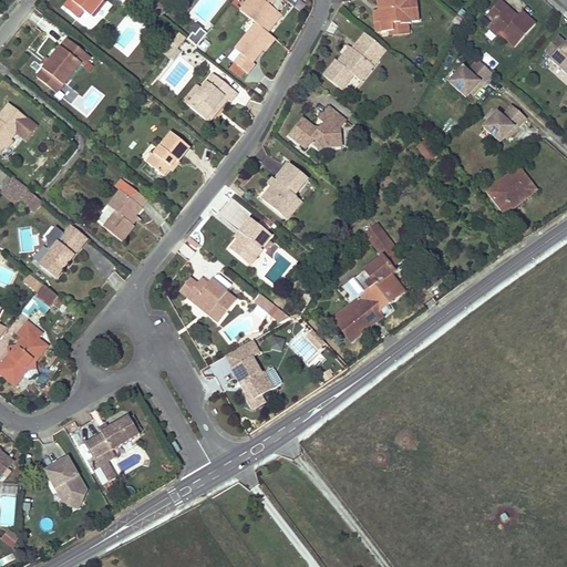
[(74,0),(73,1),(71,0),(69,0),(64,7),(79,19),(84,12),(91,18),(104,1),(102,0),(74,0)]
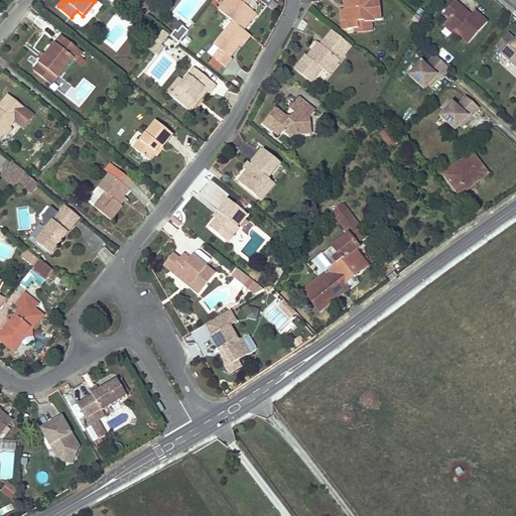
[(139,0),(134,6),(145,15),(150,9),(139,0)]
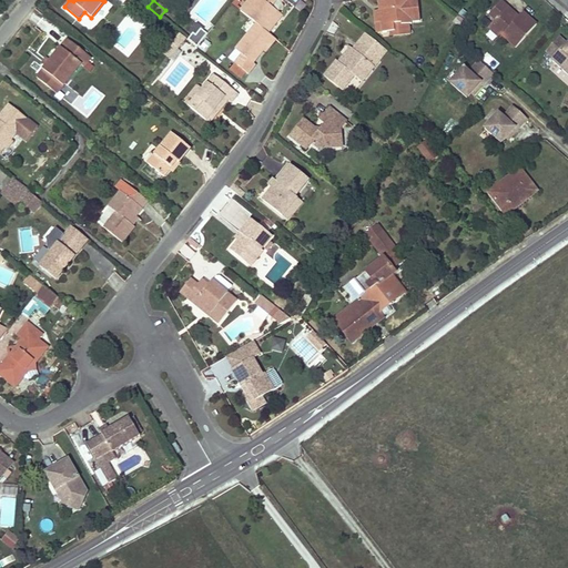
[(262,0),(249,0),(241,11),(256,24),(267,33),(282,16),(271,7),(262,0)]
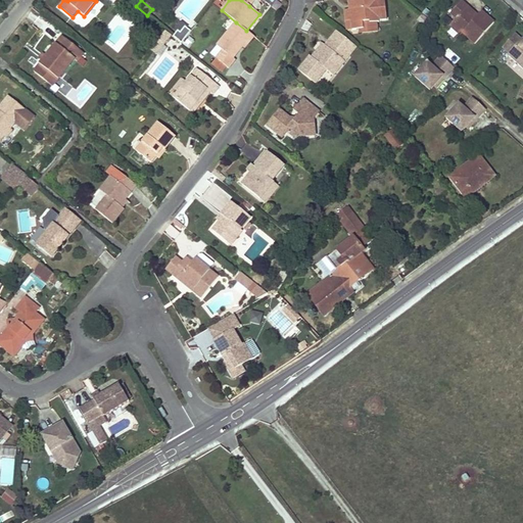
[(352,0),(353,7),(351,7),(346,8),(347,19),(353,19),(353,29),(362,28),(365,28),(364,20),(372,19),(372,21),(378,21),(381,21),(380,18),(388,17),(386,0),(352,0)]
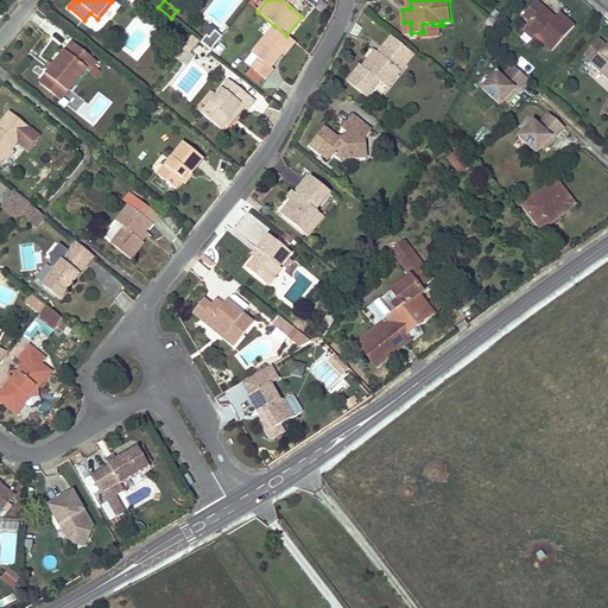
[(549,18),(551,14),(536,1),(524,16),(531,21),(523,30),(536,40),(537,38),(552,51),(574,26),(558,14),(555,18),(552,21),(549,18)]
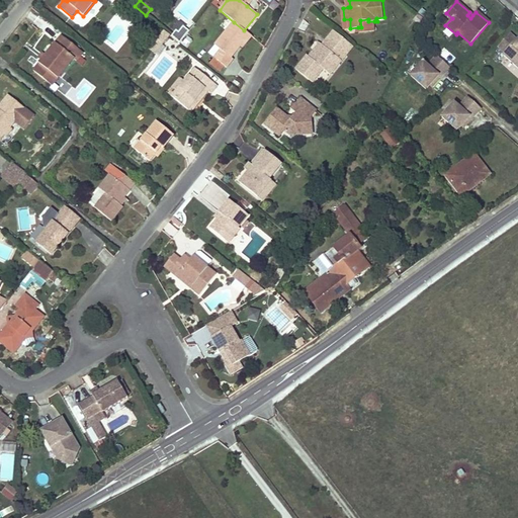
[(425,18),(419,15),(416,20),(421,24),(425,18)]
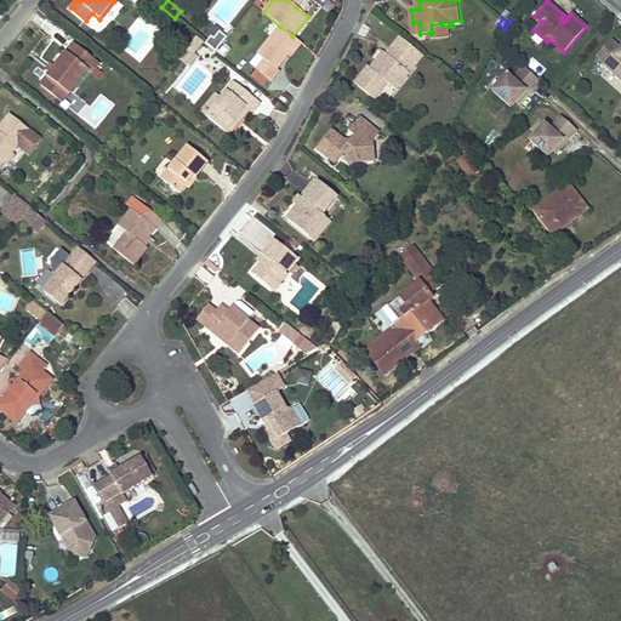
[(433,33),(429,33),(429,38),(450,35),(449,26),(442,26),(442,23),(432,24),(433,33)]
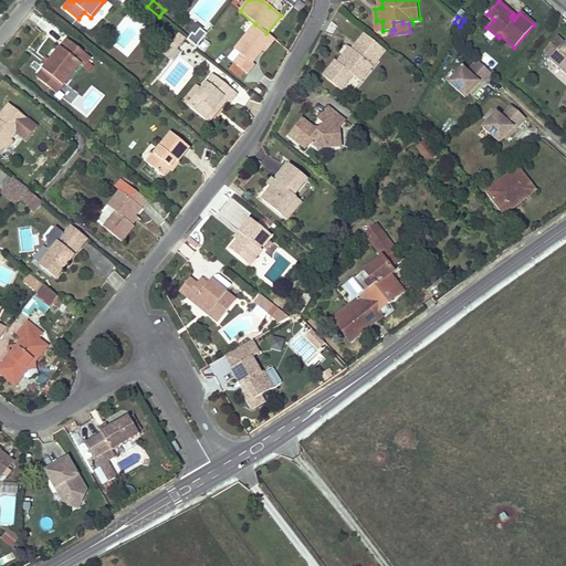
[(196,48),(208,34),(199,28),(196,24),(189,32),(192,35),(188,41),(196,48)]
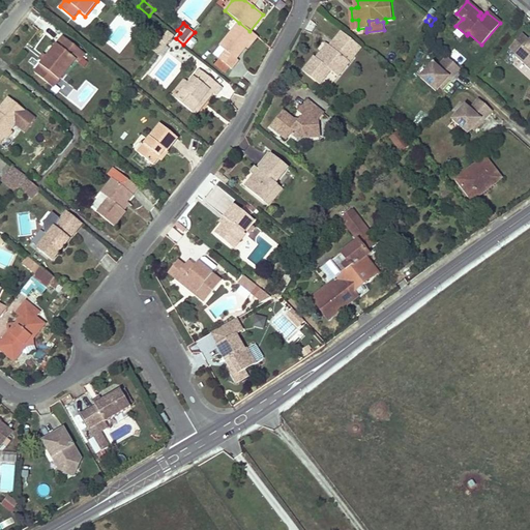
[(249,31),(239,23),(221,46),(227,51),(219,59),(232,69),(239,61),(236,59),(246,48),(256,36),(249,31)]
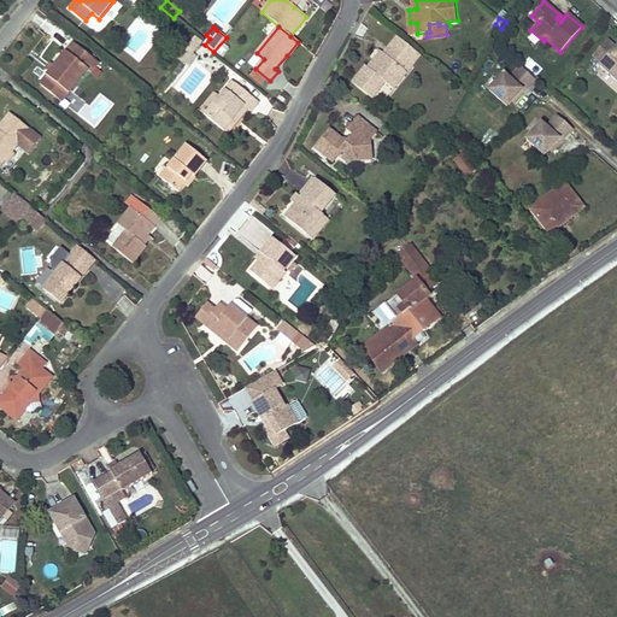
[(192,36),(184,30),(177,40),(184,46),(192,36)]
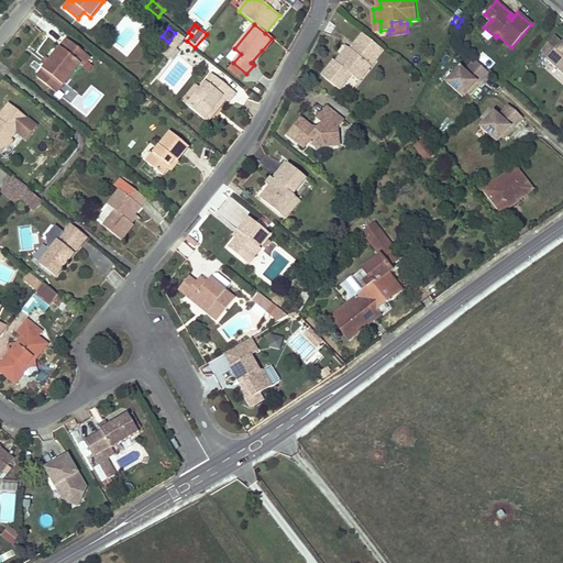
[(178,47),(186,39),(179,33),(172,42),(178,47)]
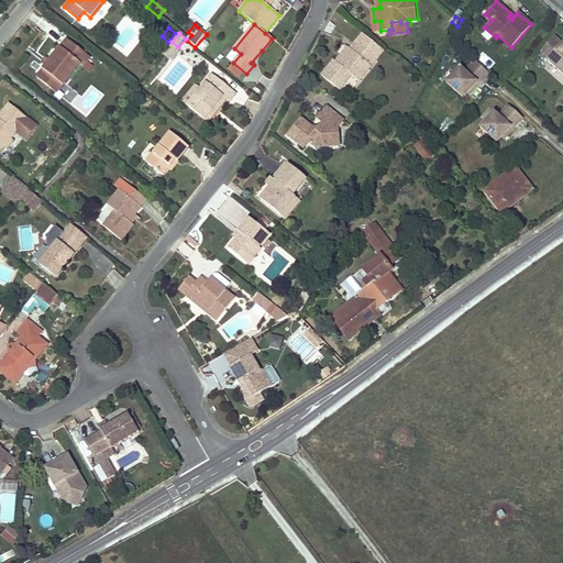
[(340,65),(338,64),(335,62),(322,77),(339,90),(351,76),(359,81),(377,58),(383,52),(364,36),(352,52),(340,65)]
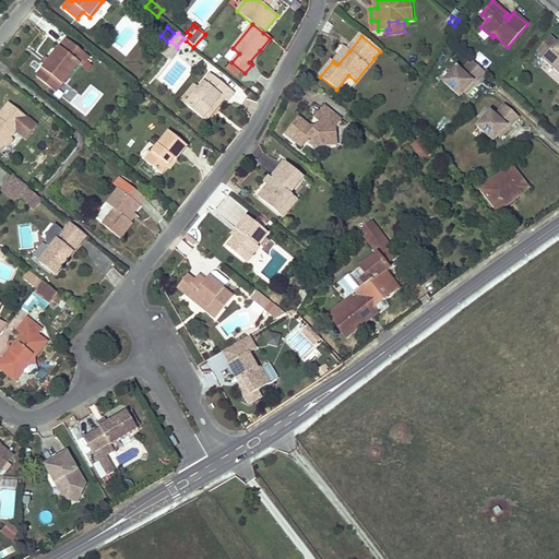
[(558,43),(558,44),(551,37),(538,50),(547,57),(545,59),(558,72),(558,43)]
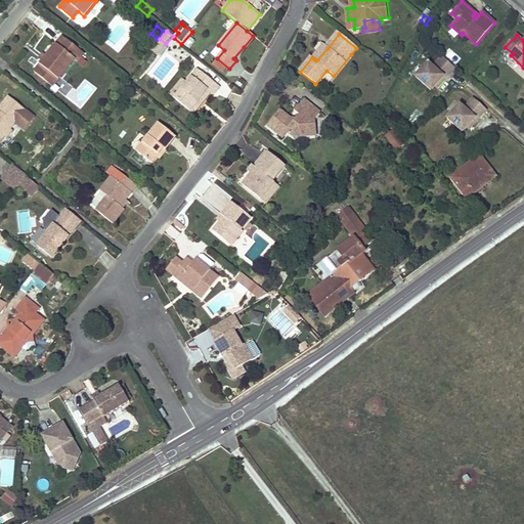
[(44,60),(36,71),(49,82),(54,75),(60,80),(77,59),(79,61),(86,53),(63,36),(47,56),(44,60)]
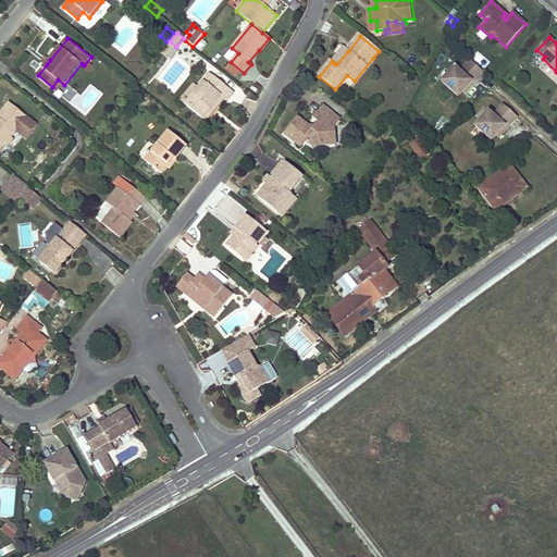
[(269,38),(259,50),(261,52),(272,40),(269,38)]
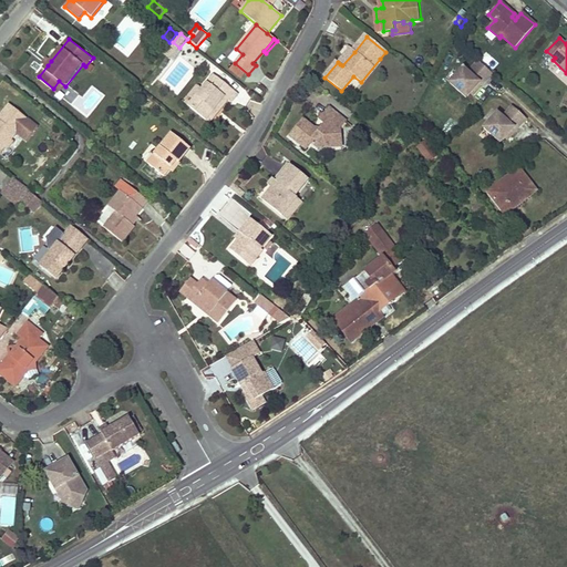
[(171,59),(179,48),(173,42),(164,53),(171,59)]
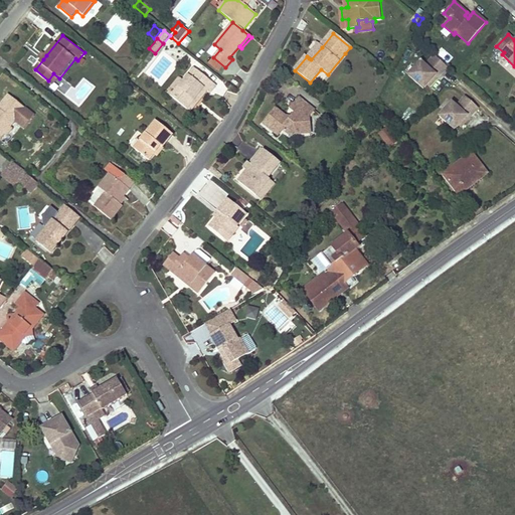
[(319,45),(309,58),(311,59),(322,47),(319,45)]
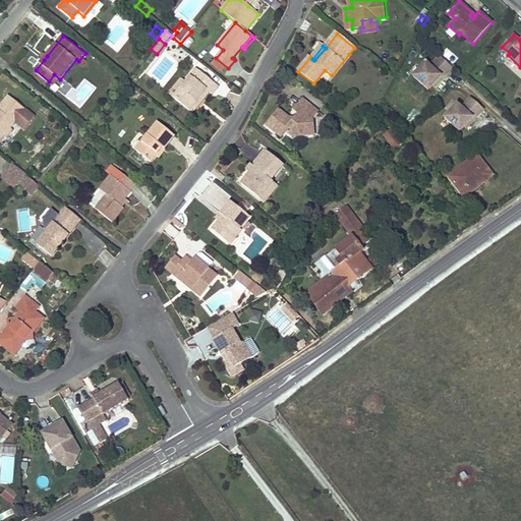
[(427,90),(431,84),(440,75),(442,77),(451,67),(438,56),(429,66),(424,62),(412,75),(427,90)]
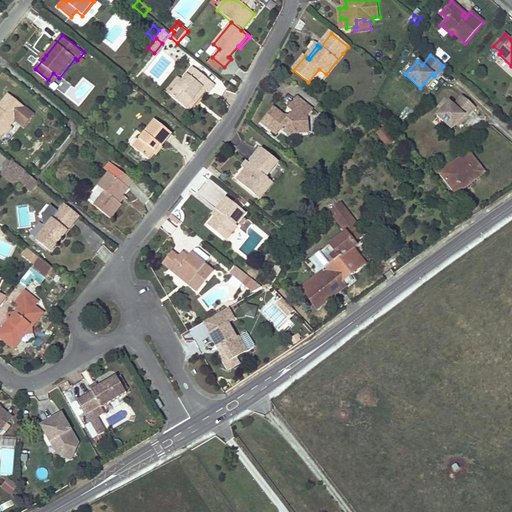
[(184,81),(172,96),(187,109),(203,89),(206,91),(209,93),(215,86),(194,68),(184,81)]
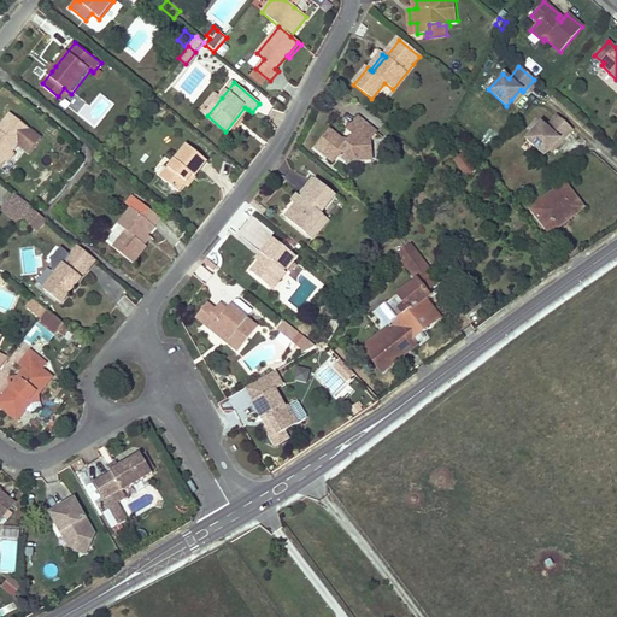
[(64,88),(58,97),(64,101),(71,94),(64,88)]
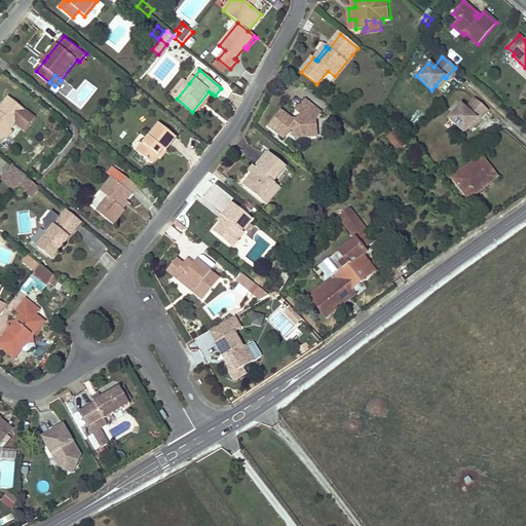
[(438,87),(446,78),(444,76),(436,85),(438,87)]
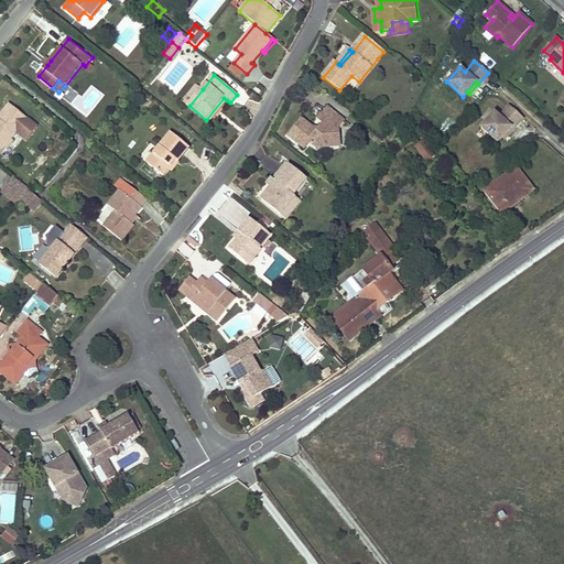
[(185,102),(190,106),(203,89),(198,86),(185,102)]
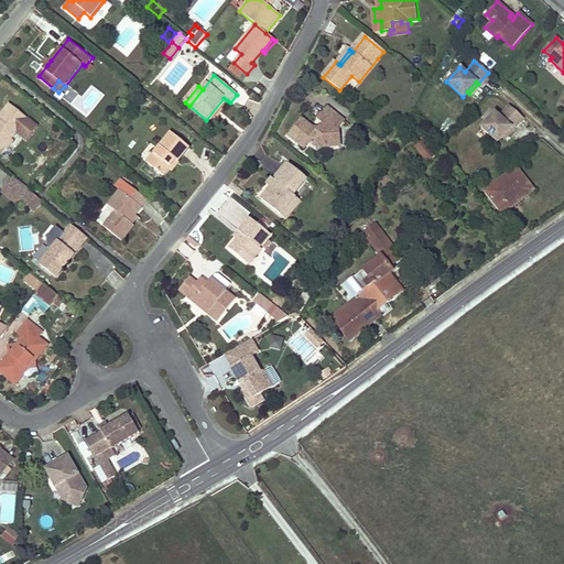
[(224,98),(206,120),(209,122),(227,100),(224,98)]
